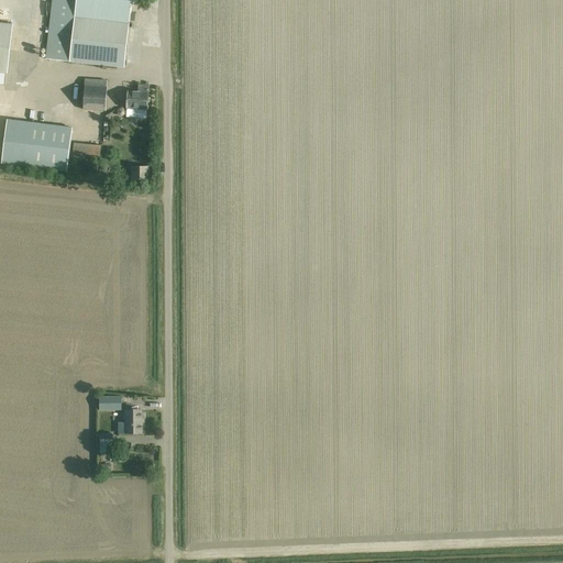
[(130,23),(130,21),(132,0),(52,0),(45,58),(124,68),(129,28),(132,29),(133,23),(130,23)]
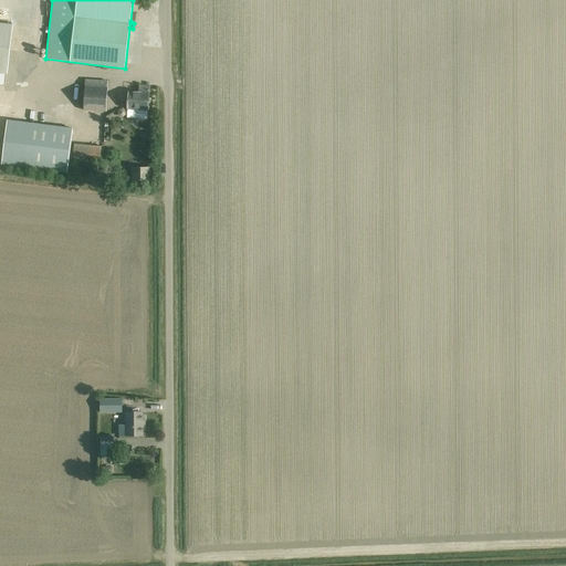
[(0,73),(7,74),(12,24),(0,23),(0,73)]
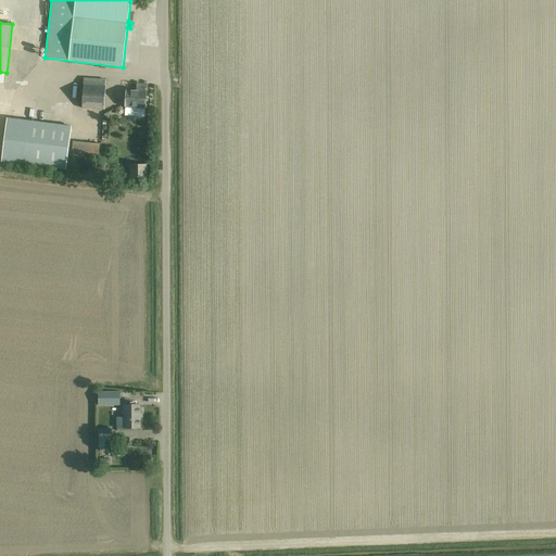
[(104,110),(105,79),(84,78),(83,109),(104,110)]
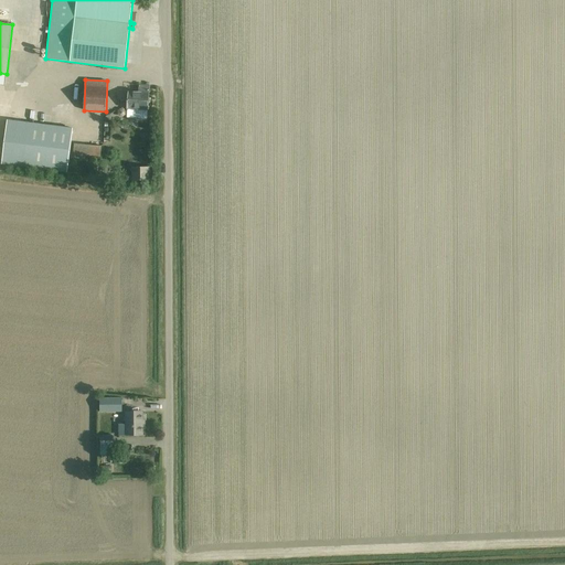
[(126,109),(136,109),(147,110),(149,86),(137,85),(137,93),(127,92),(126,109)]
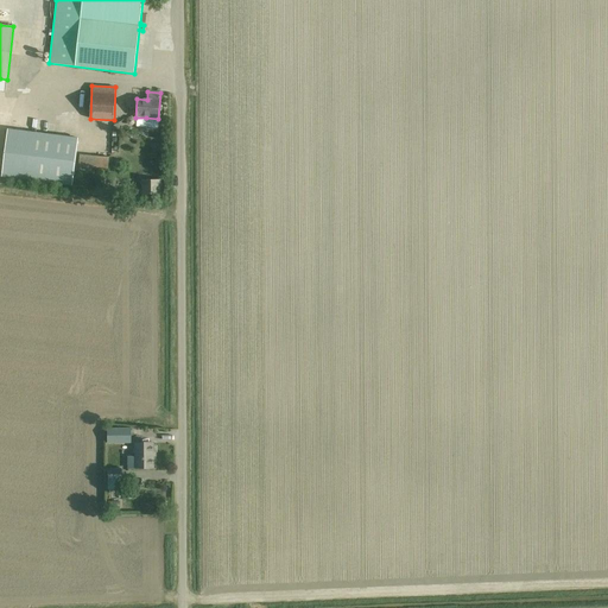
[(73,185),(78,138),(7,130),(2,177),(73,185)]
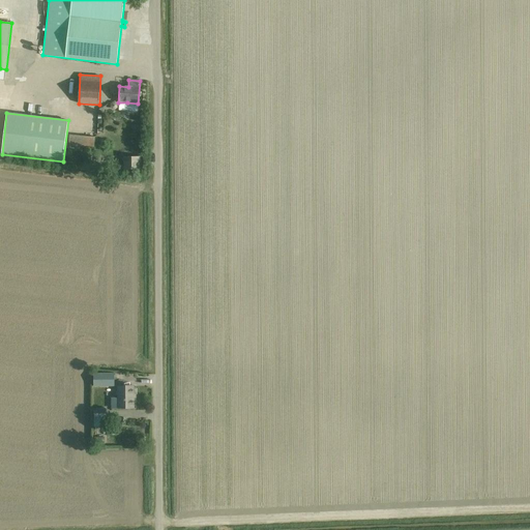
[(69,135),(68,146),(85,147),(85,146),(94,147),(95,138),(69,135)]
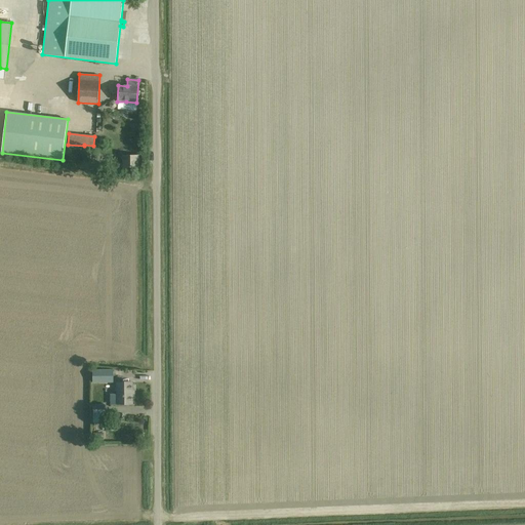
[(116,168),(128,168),(138,167),(138,155),(123,155),(123,161),(116,161),(116,168)]
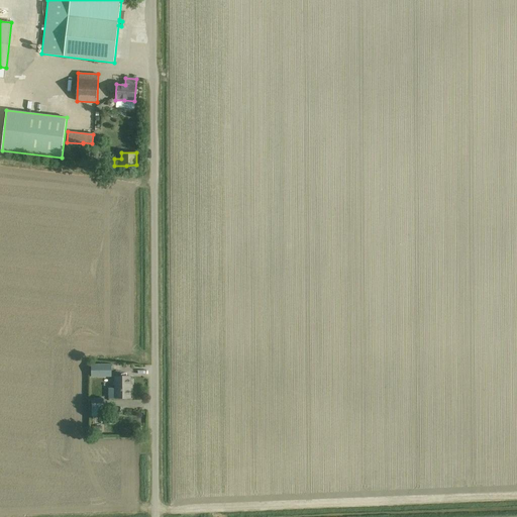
[(112,365),(92,365),(92,377),(112,377),(112,365)]
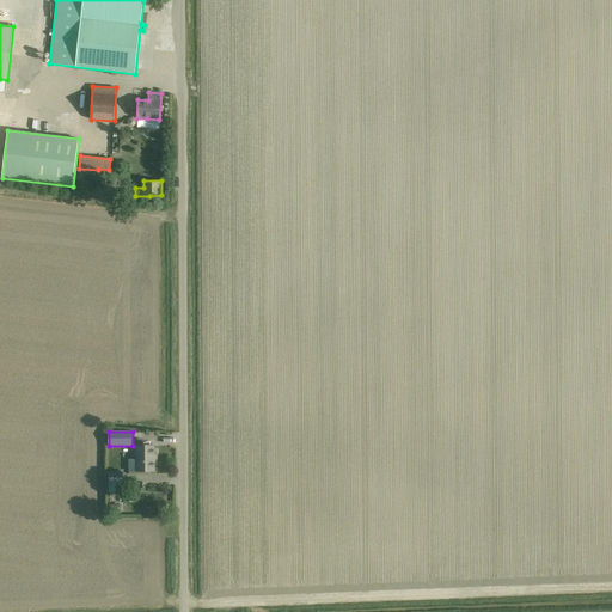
[(129,471),(154,471),(154,446),(136,446),(136,460),(129,460),(129,471)]
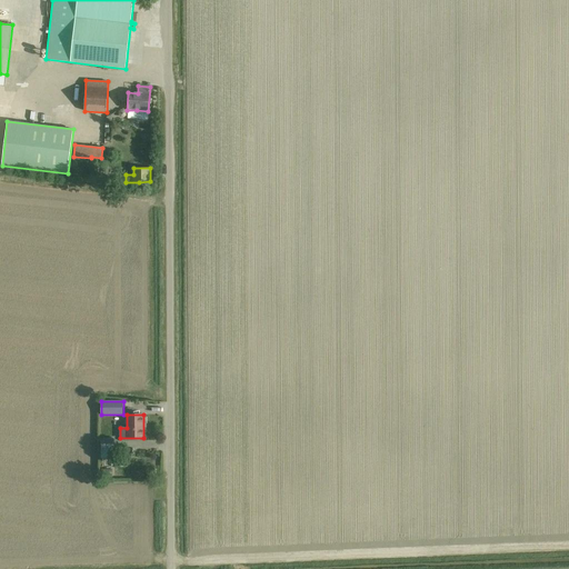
[(113,439),(101,439),(101,457),(102,457),(102,458),(112,458),(112,450),(113,450),(113,439)]
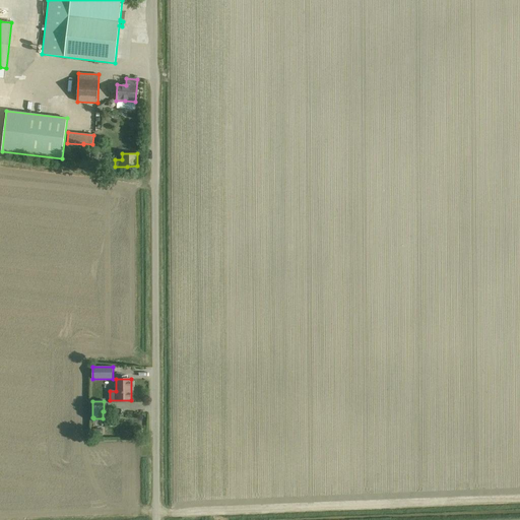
[(103,429),(93,429),(93,437),(103,437),(103,429)]
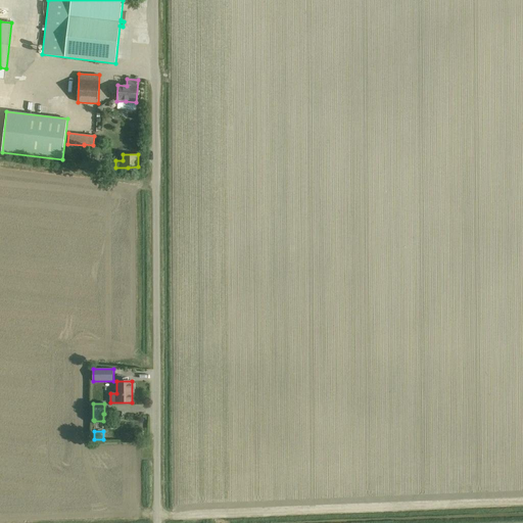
All buildings are outlined.
